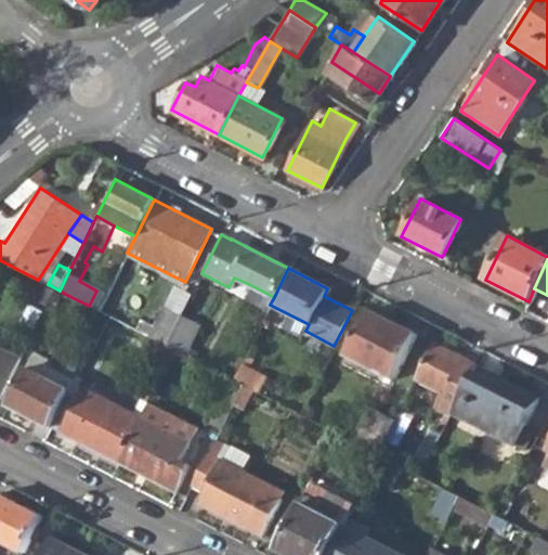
[(242,298),(266,311),(268,308),(270,305),(274,297),(249,284),(242,298)]
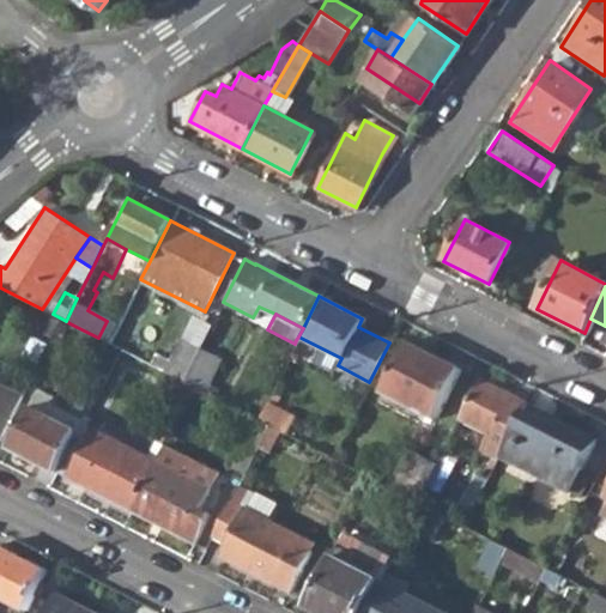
[(102,340),(109,344),(113,335),(107,332),(102,340)]
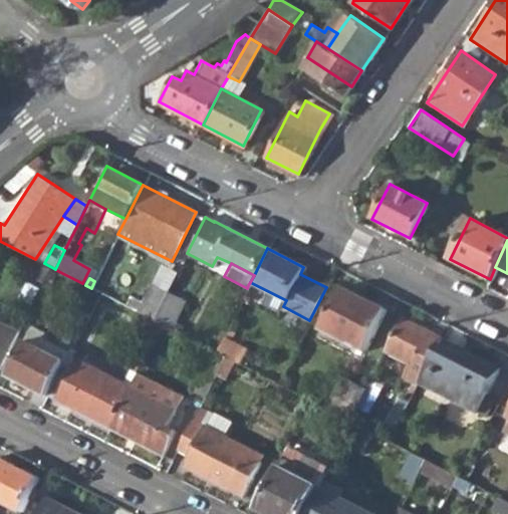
[(149,318),(154,320),(168,292),(151,284),(138,312),(149,318)]
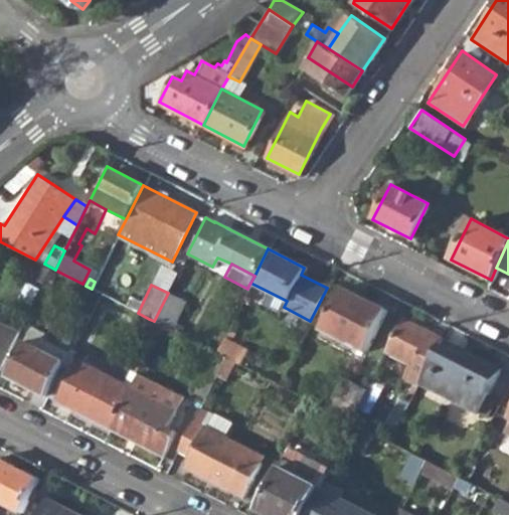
[(322,330),(366,352),(388,311),(343,288),(322,330)]
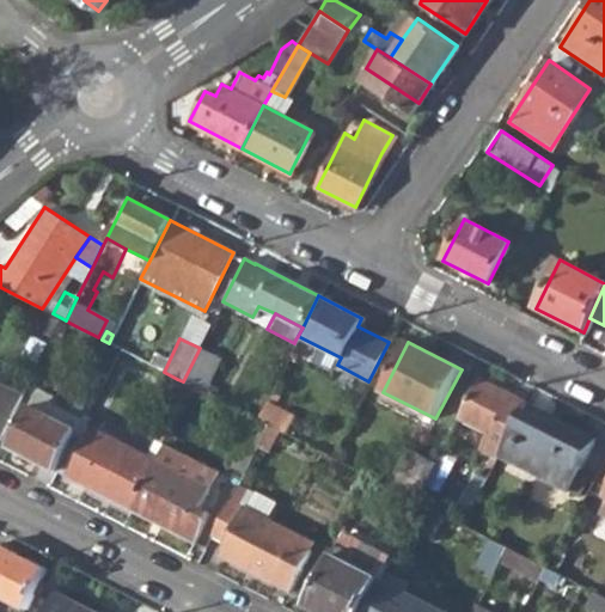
[(194,386),(202,391),(218,357),(200,348),(183,381),(194,386)]
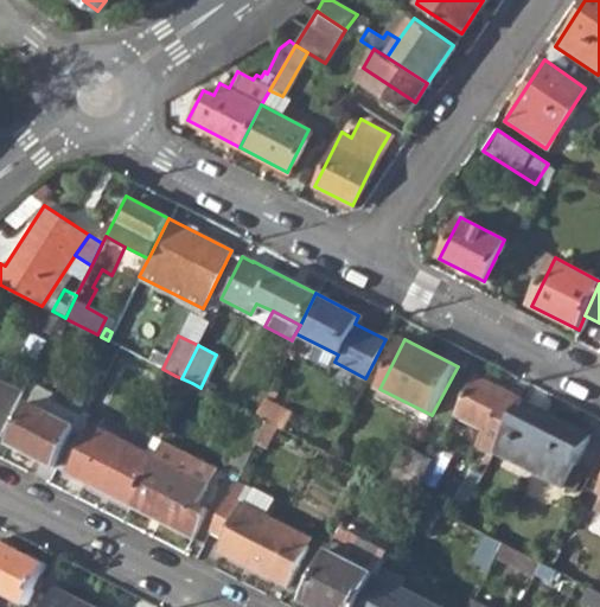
[(0,428),(19,391),(18,390),(21,381),(0,369),(0,428)]
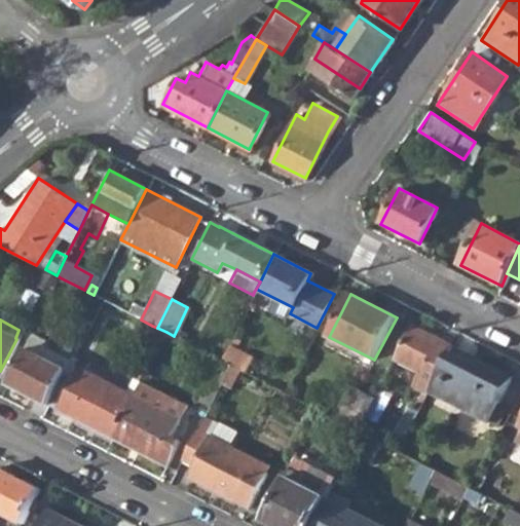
[(434,378),(444,358),(433,351),(440,339),(412,325),(394,358),(421,372),(415,383),(428,390),(434,378)]
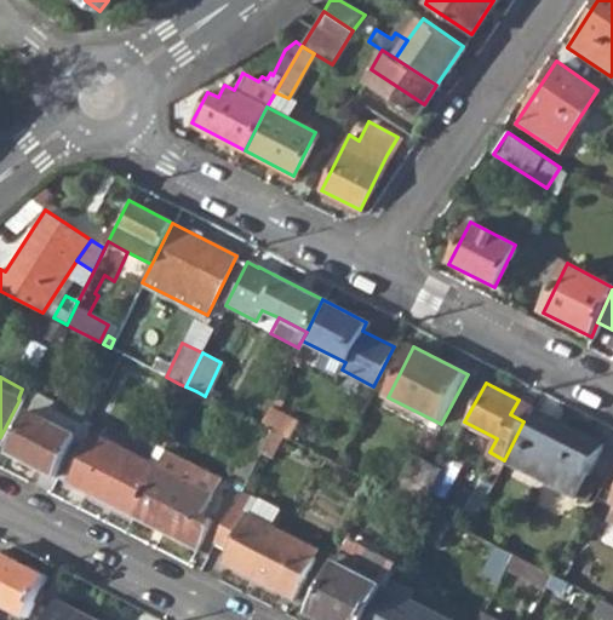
[(185,386),(179,384),(173,395),(190,405),(196,391),(185,386)]
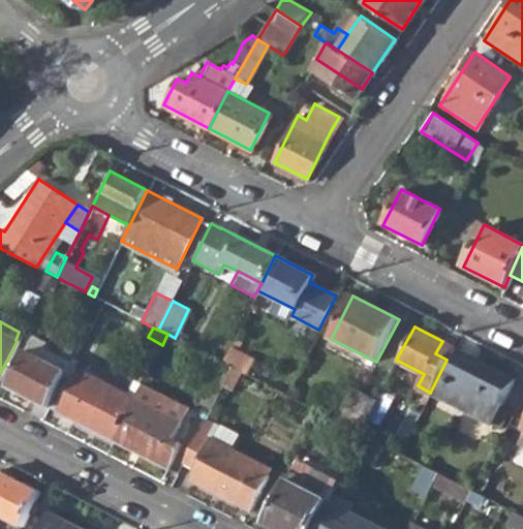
[(430,393),(491,424),(516,377),(455,345),(447,360),(436,380),(430,393)]
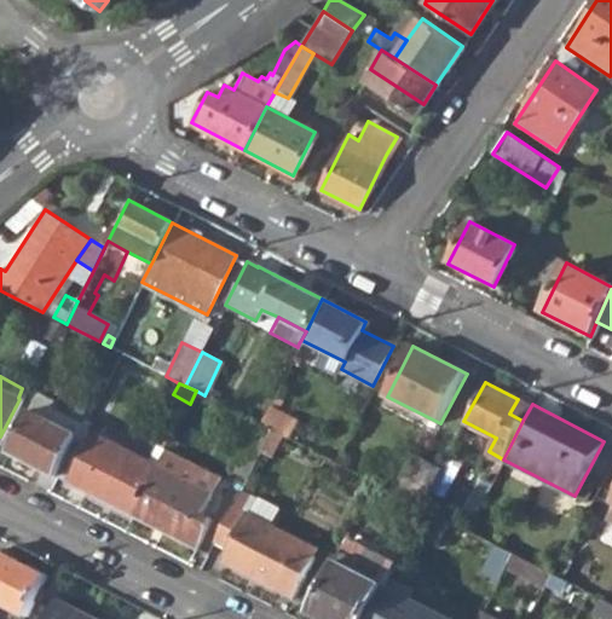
[(7,450),(57,475),(78,434),(29,409),(7,450)]
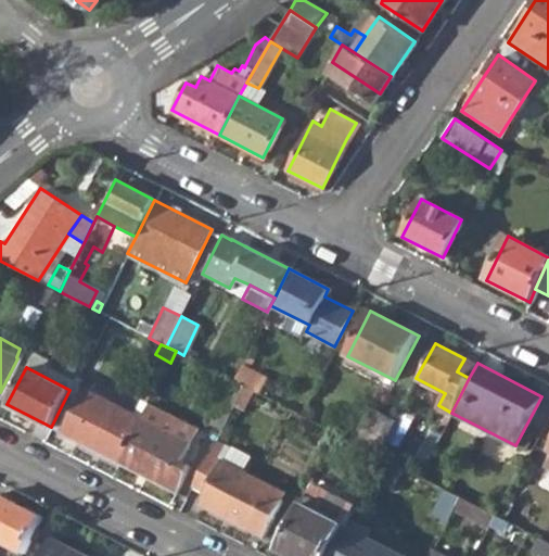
[(251,390),(257,393),(264,380),(239,367),(232,380),(242,386),(251,390)]
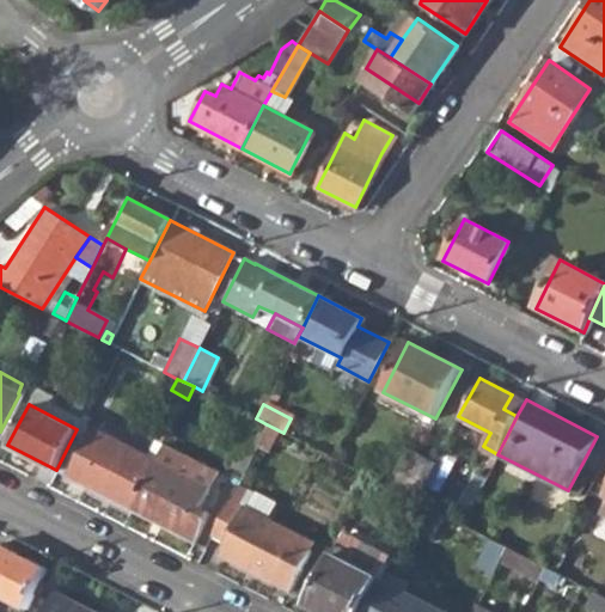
[(227,465),(242,472),(255,447),(267,424),(256,418),(252,417),(227,465)]
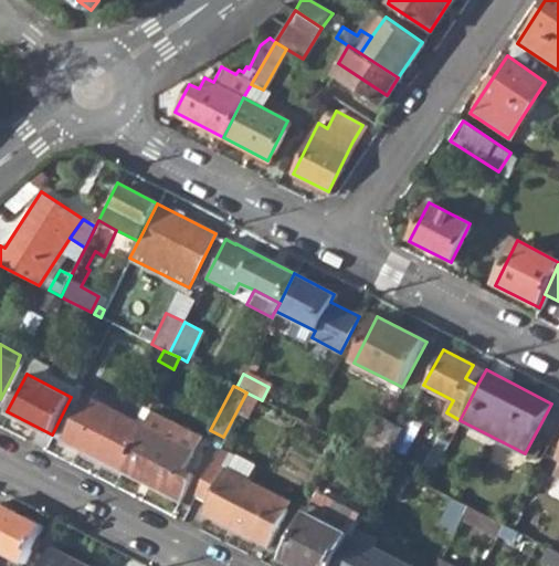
[(246,392),(235,413),(245,418),(255,397),(246,392)]
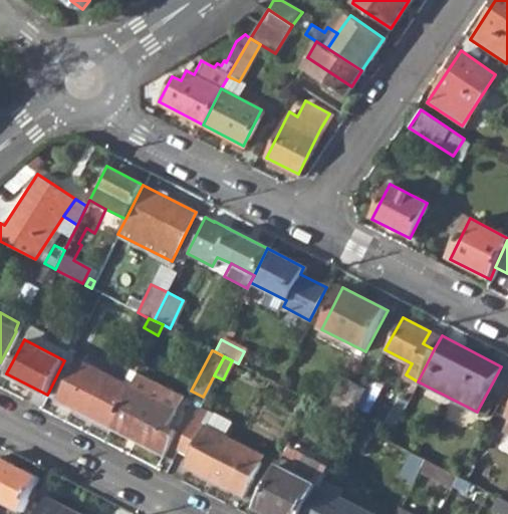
[(110,427),(131,388),(77,359),(74,365),(64,360),(47,395),(110,427)]
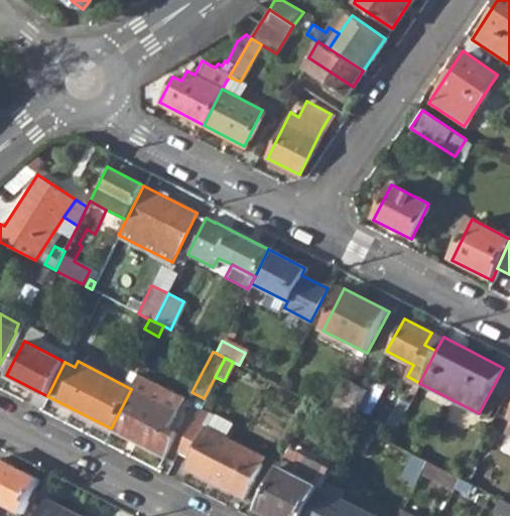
[(324,409),(348,421),(365,390),(340,377),(324,409)]
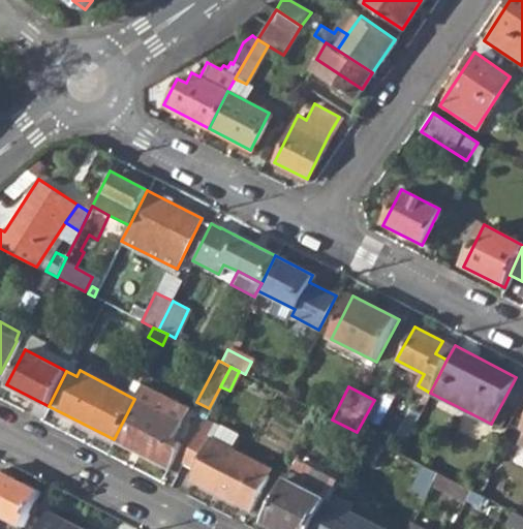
[(114,439),(163,465),(176,441),(164,435),(175,418),(164,413),(170,404),(140,389),(134,399),(114,439)]
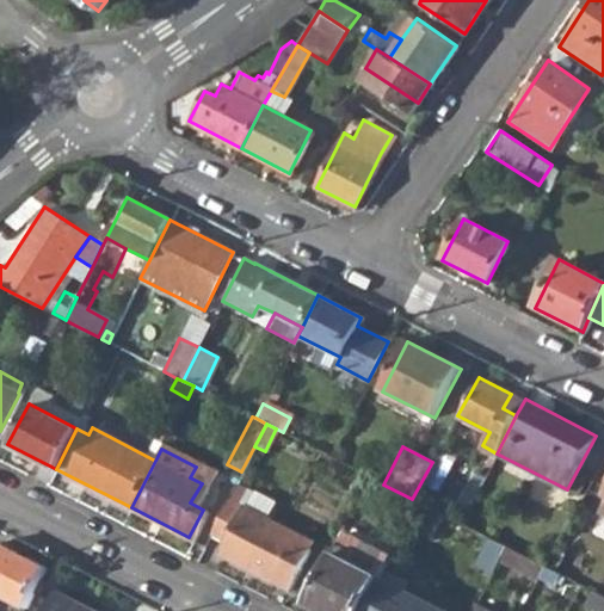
[(220,555),(289,590),(313,542),(228,499),(210,534),(226,542),(220,555)]
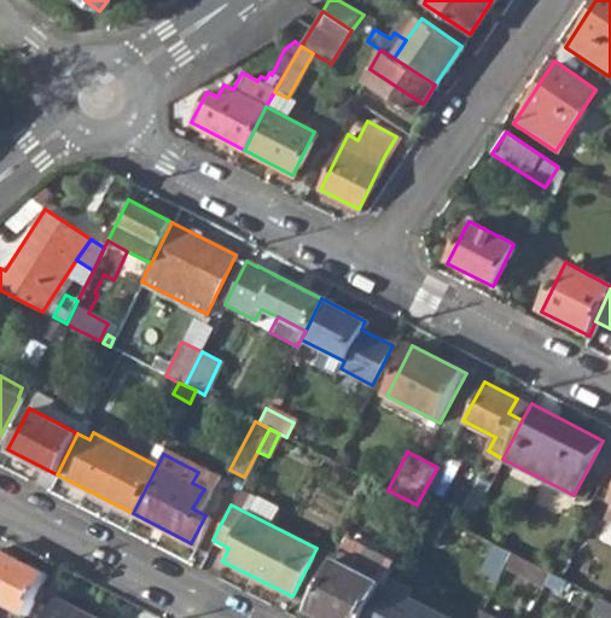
[(432,547),(495,579),(501,566),(508,552),(464,529),(424,508),(412,531),(434,543),(432,547)]
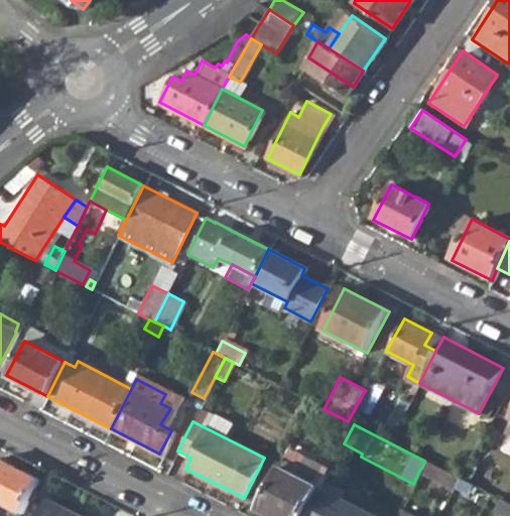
[(260,512),(268,515),(307,515),(320,492),(324,483),(332,468),(291,447),(260,512)]
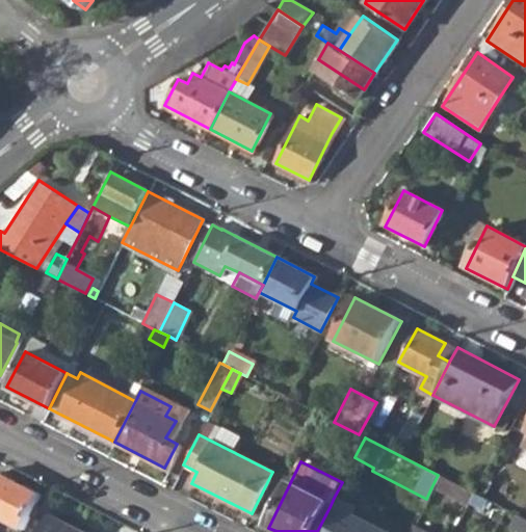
[(37,493),(0,474),(0,517),(19,528),(37,493)]
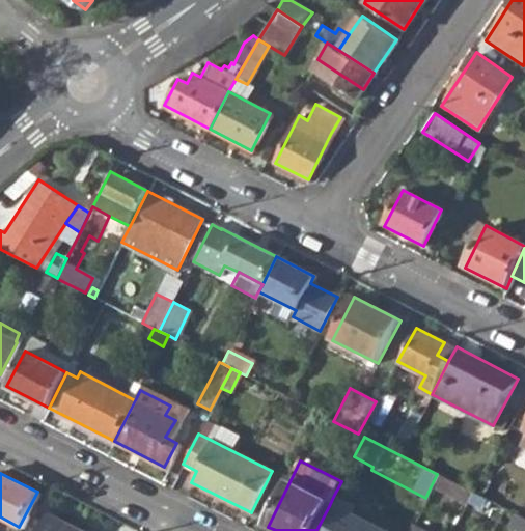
[(437,474),(431,486),(464,503),(470,492),(437,474)]
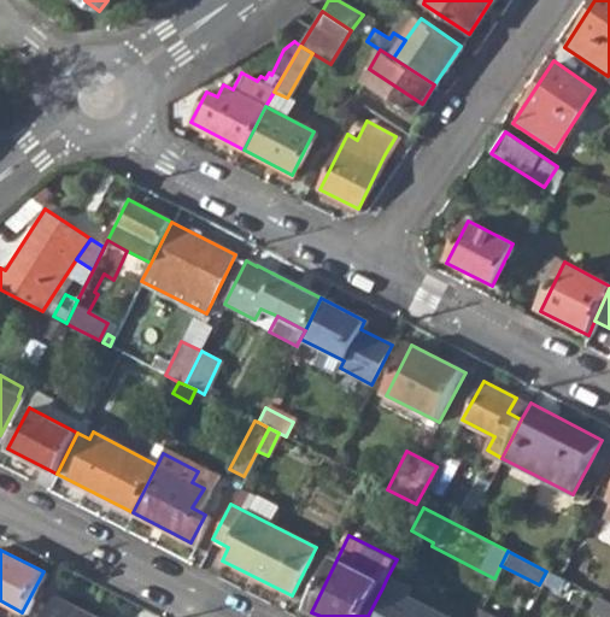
[(387,577),(382,588),(388,591),(393,581),(387,577)]
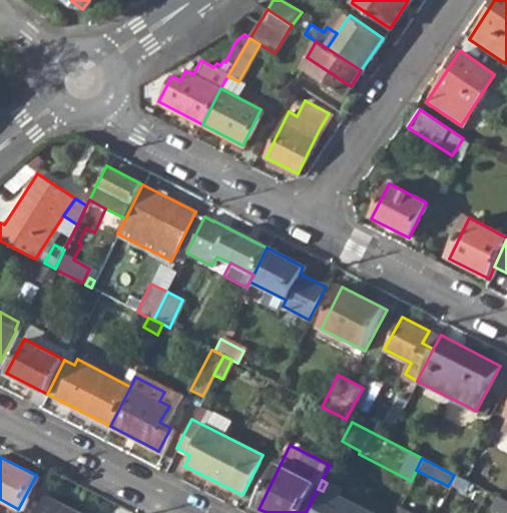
[(318,489),(306,512),(365,512),(323,491),(318,489)]
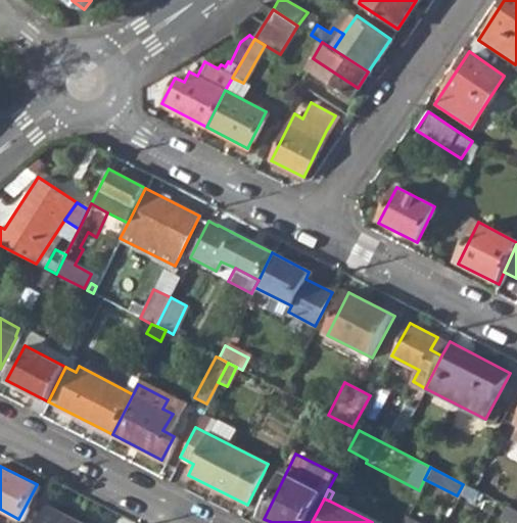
[(78,522),(42,505),(34,522),(78,522)]
